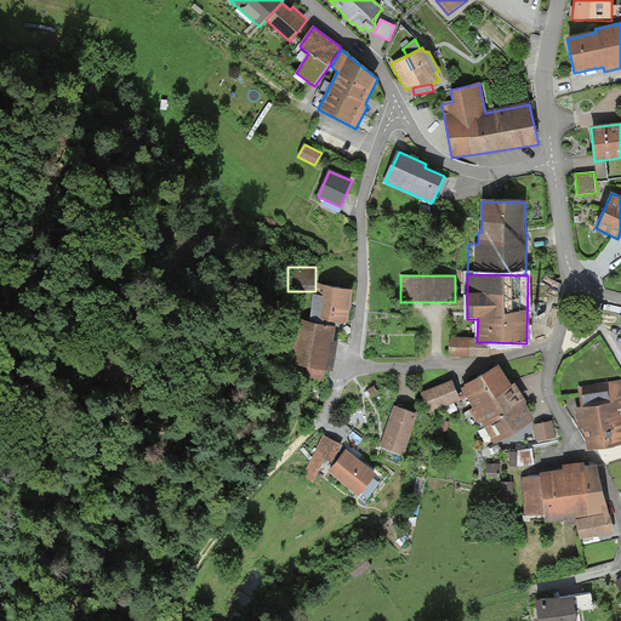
[(353,291),(318,284),(317,295),(313,295),(309,323),(323,325),(324,323),(347,324),(351,303),(353,291)]
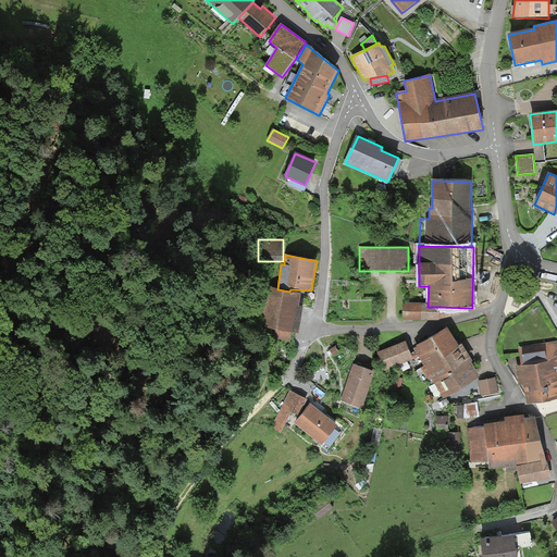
[(277,289),(267,286),(261,326),(275,332),(275,338),(292,343),(292,334),(299,334),(304,308),(299,308),(301,295),(289,292),(277,289)]
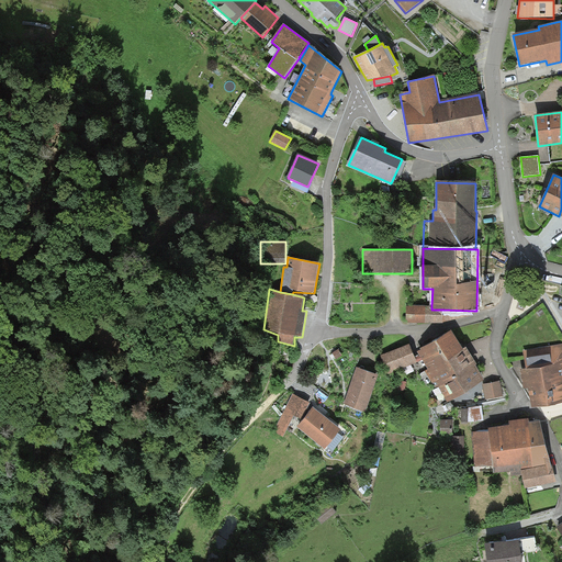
[(431,310),(431,305),(406,305),(406,323),(442,323),(444,310),(431,310)]
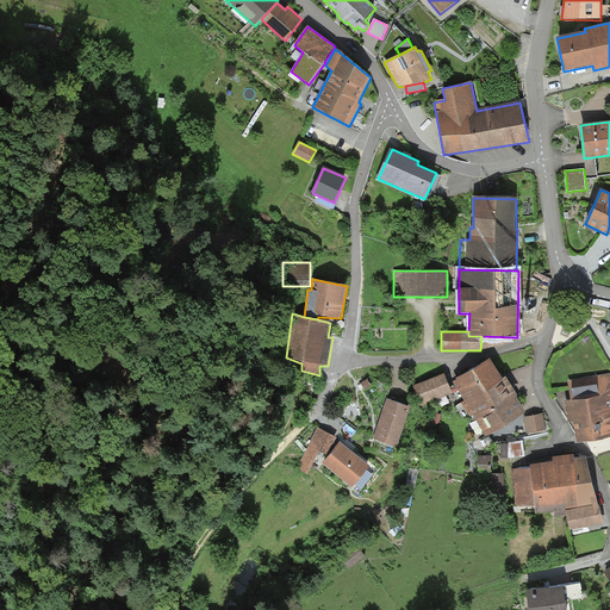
[(514,343),(514,337),(481,336),(480,350),(514,343)]
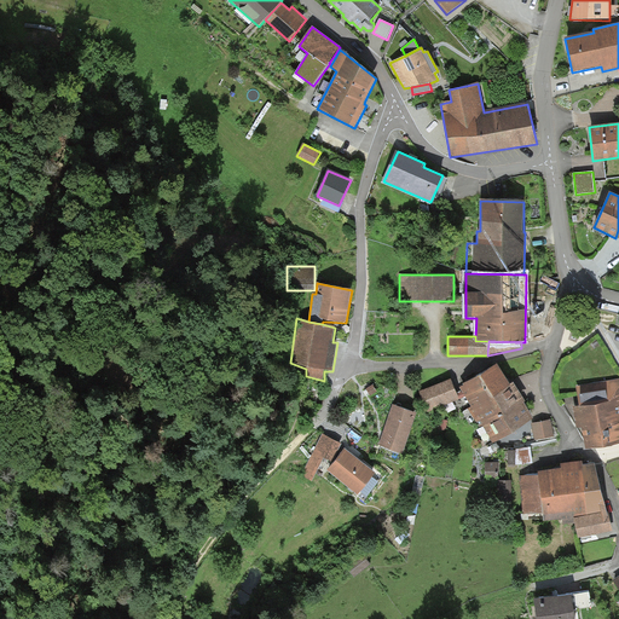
[(510,377),(497,356),(463,377),(464,379),(460,381),(462,387),(466,392),(472,401),(510,377)]
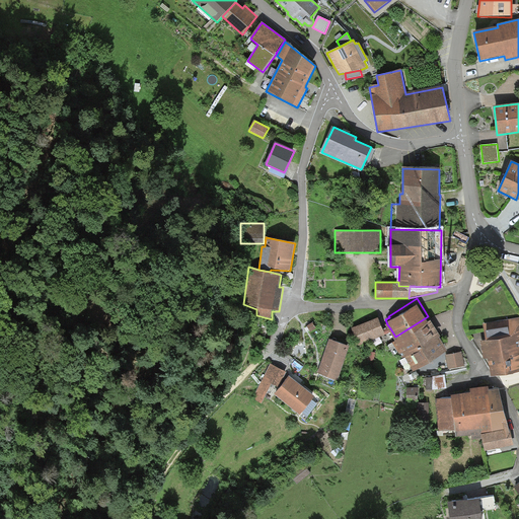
[(383,325),(378,313),(352,325),(359,343),(385,330),(383,325)]
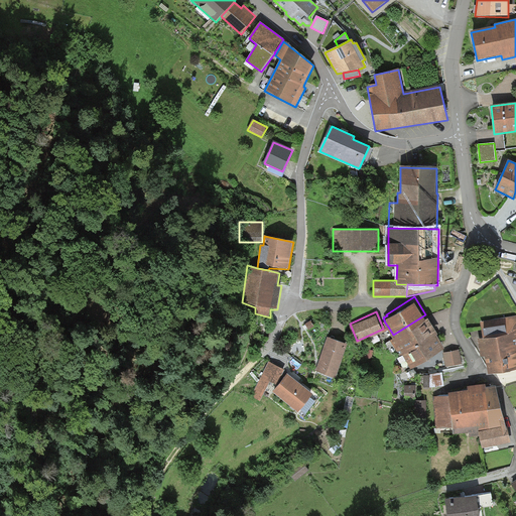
[(428,313),(425,314),(393,335),(390,338),(400,354),(403,353),(436,331),(438,330),(428,313)]
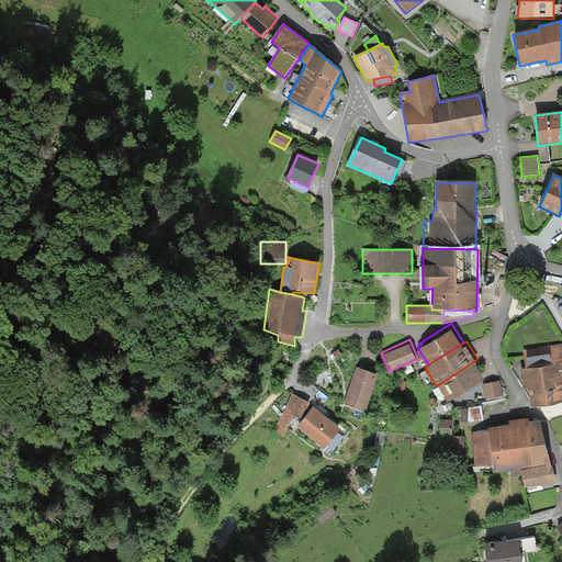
[(561,341),(524,348),(526,363),(560,358),(561,372),(561,341)]
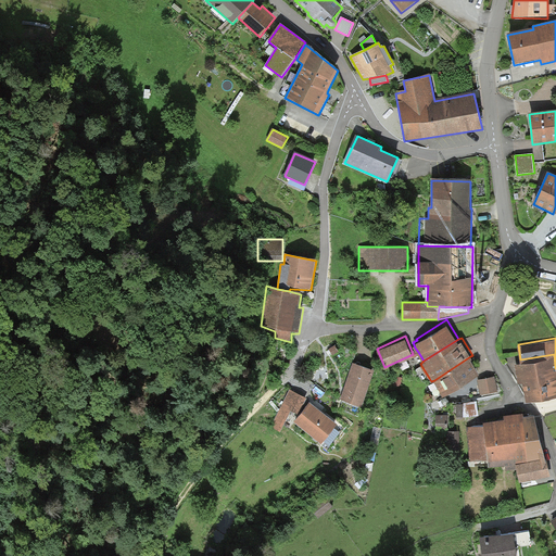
[(520,359),(515,359),(517,380),(522,380),(523,382),(526,400),(555,395),(555,368),(554,354),(520,359)]
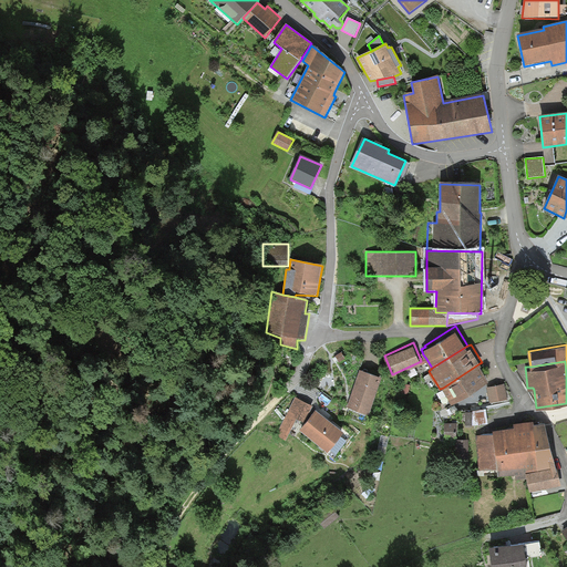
[(488,379),(480,363),(443,388),(451,402),(488,379)]
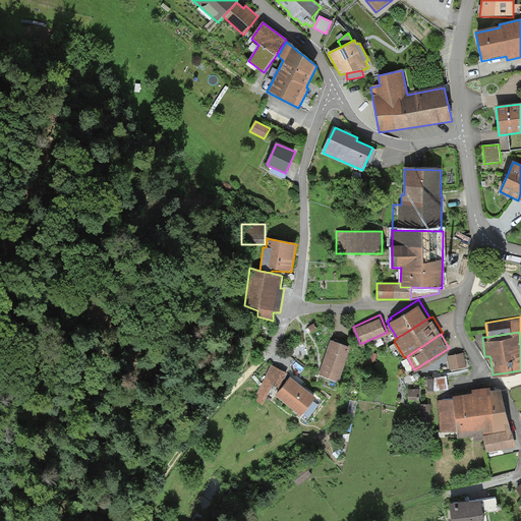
[(339,378),(350,342),(331,336),(320,371),(339,378)]
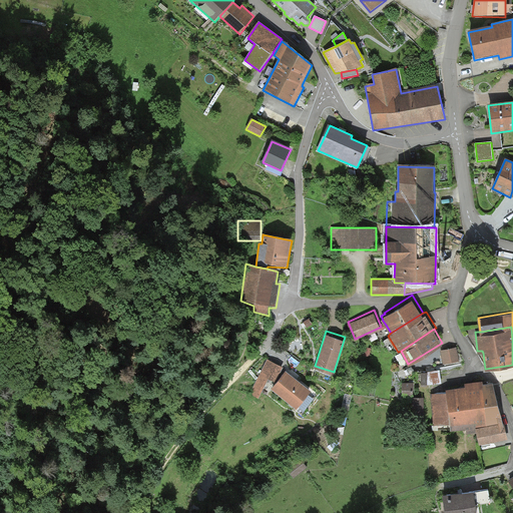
[(457,345),(440,349),(443,364),(460,361),(457,345)]
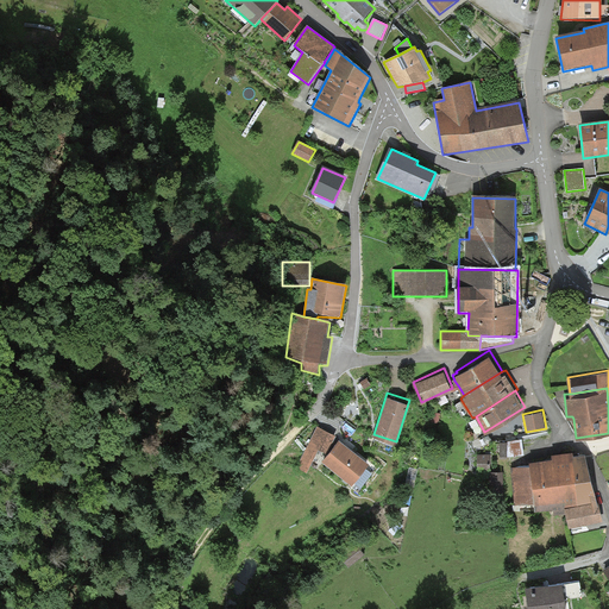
[(441,412),(433,410),(432,420),(439,422),(441,412)]
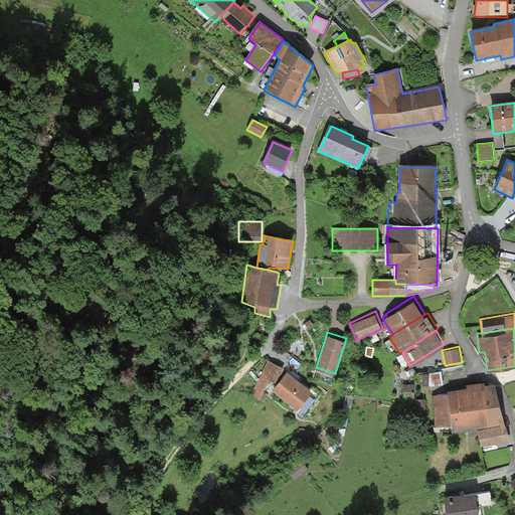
[(284,366),(269,358),(262,373),(270,377),(278,380),(284,366)]
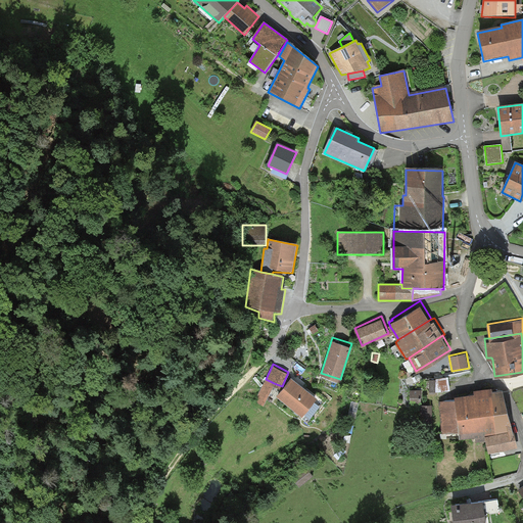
[(317,394),(291,375),(277,393),(302,413),(317,394)]
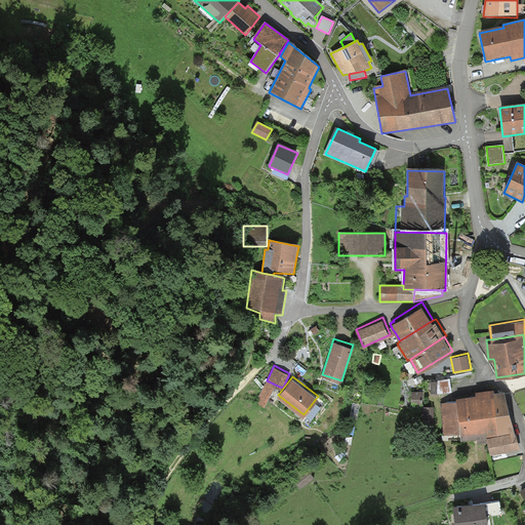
[(450,377),(432,380),(431,393),(452,390),(450,377)]
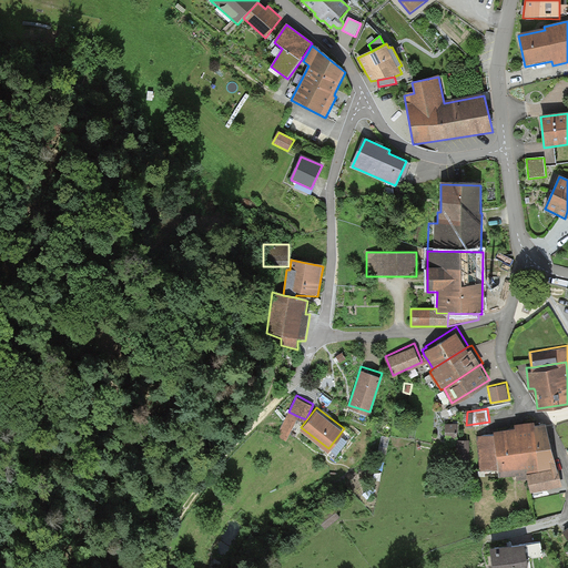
[(297,416),(288,412),(277,435),(286,439),(297,416)]
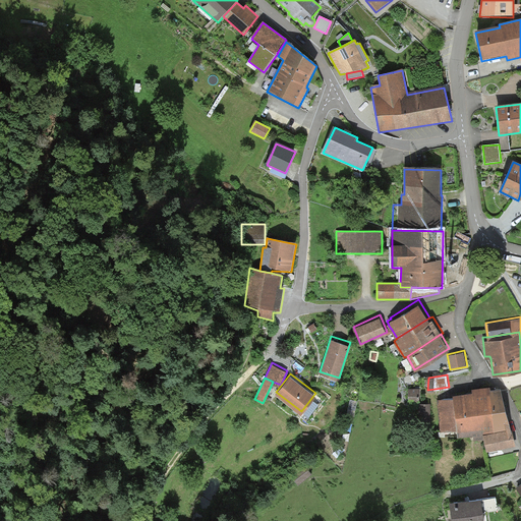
[(489,387),(489,383),(472,386),(472,389),(453,391),(454,394),(437,398),(440,430),(457,426),(458,436),(473,435),(474,440),(484,439),(483,431),(495,429),(489,387)]
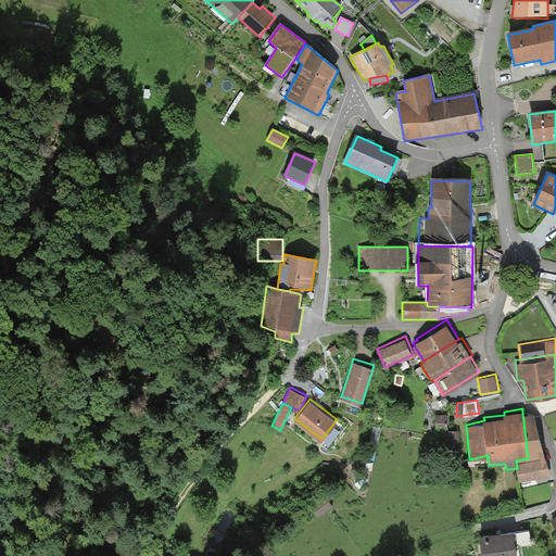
[(535,411),(522,413),(528,458),(545,455),(535,411)]
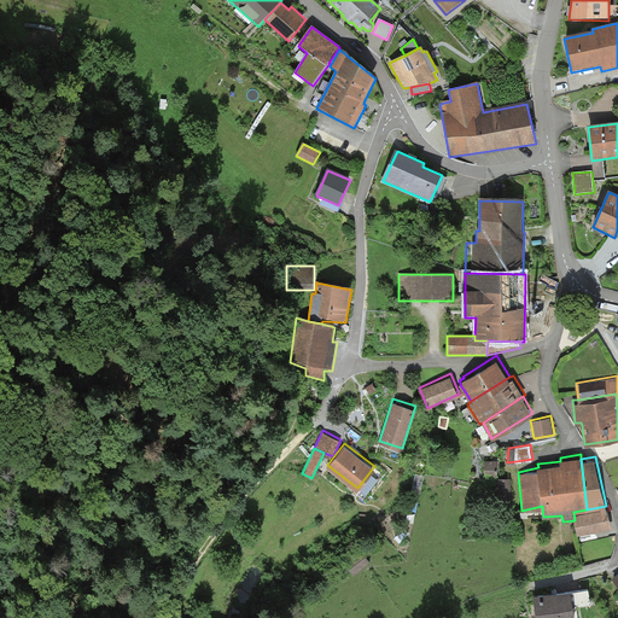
[(497,459),(484,459),(484,476),(497,476),(497,459)]
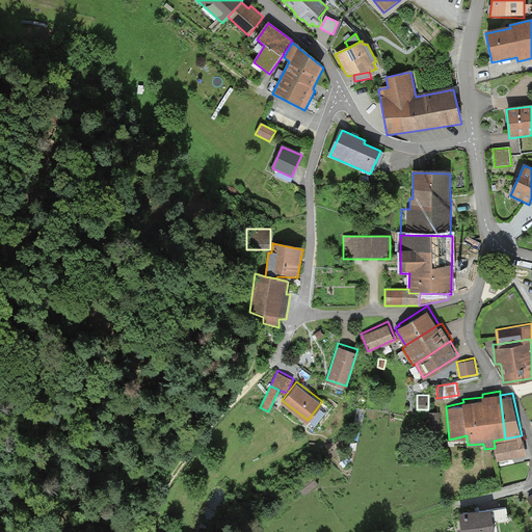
[(527,453),(522,435),(505,439),(494,441),(495,448),(497,459),(527,453)]
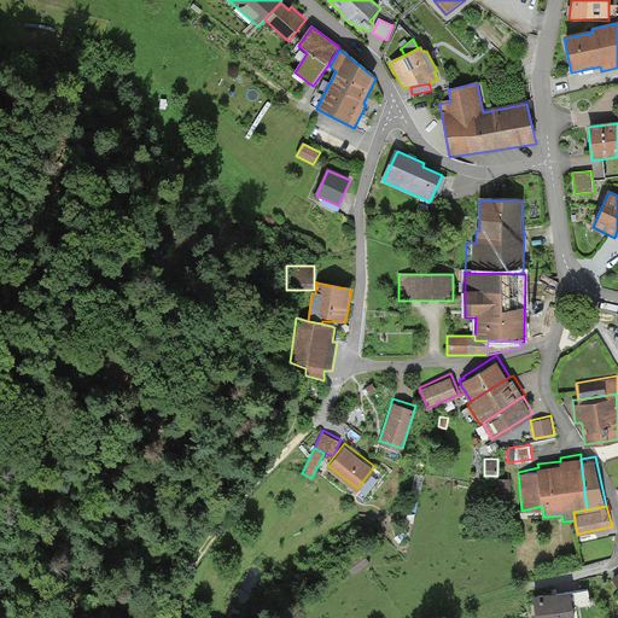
[(361,548),(345,561),(355,573),(371,560),(361,548)]
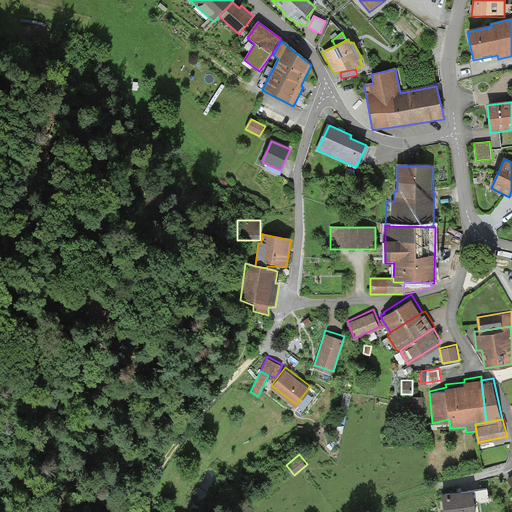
[(476,511),(472,484),(441,489),(445,511),(476,511)]
